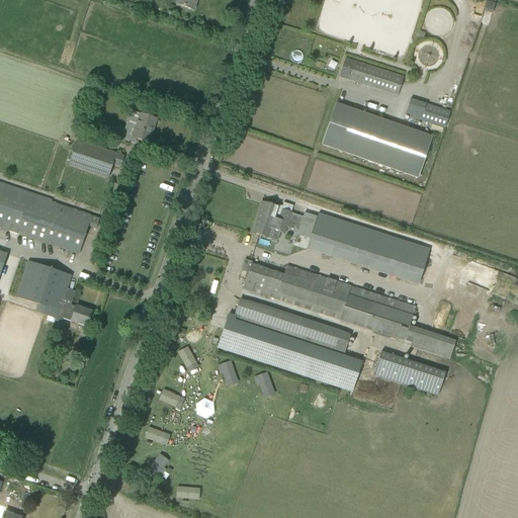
[(177,0),(176,5),(193,11),(196,0),(177,0)]
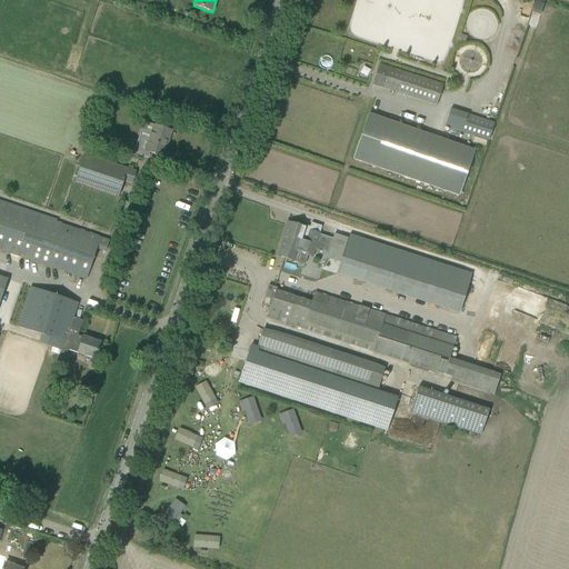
[(442,86),(390,69),(379,66),(377,73),(387,77),(383,89),(436,106),(442,86)]
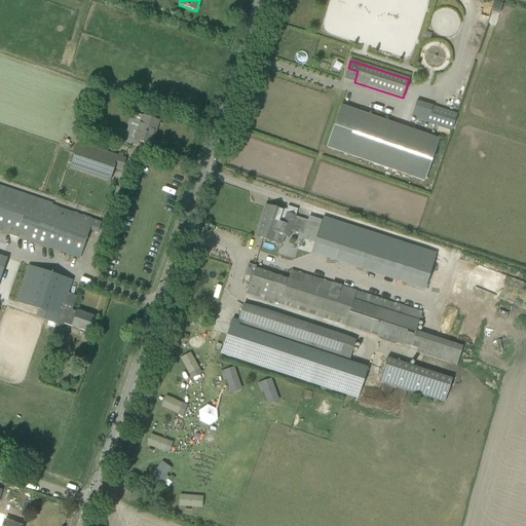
[(428,123),(451,130),(457,115),(434,107),(434,106),(416,101),(411,118),(428,123)]
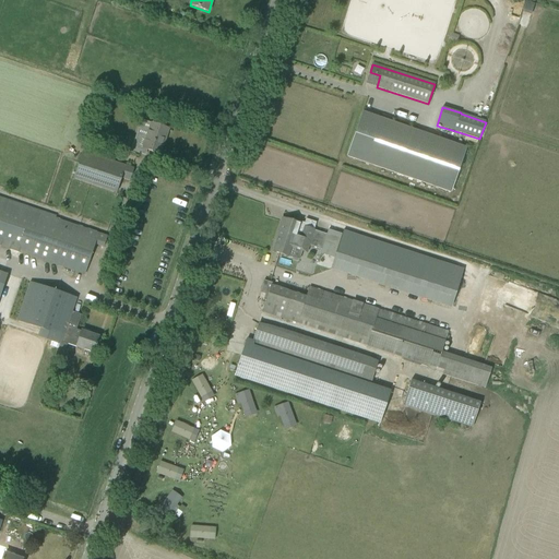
[(450,192),(465,149),(363,113),(347,157),(450,192)]
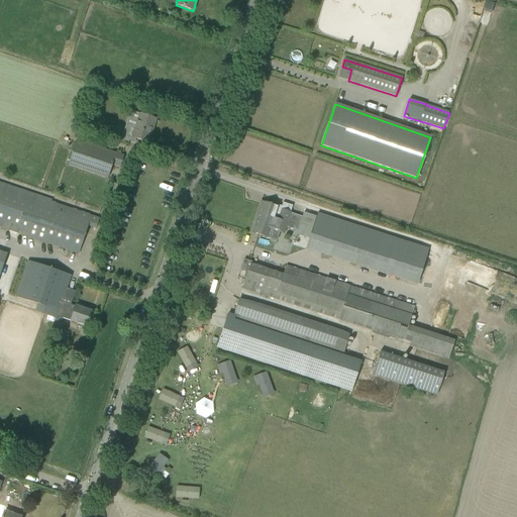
[(147,142),(156,120),(139,114),(132,112),(130,118),(130,119),(135,121),(130,137),(131,137),(138,139),(147,142)]
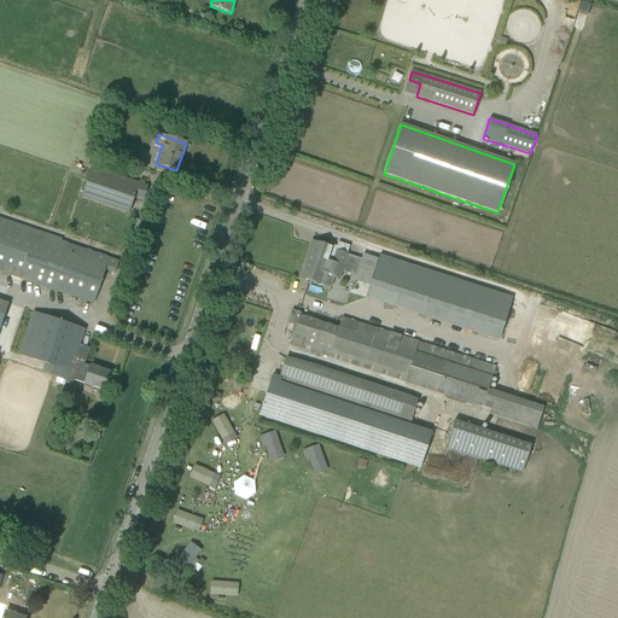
[(143,200),(147,186),(128,180),(127,184),(91,170),(81,198),(128,214),(133,197),(143,200)]
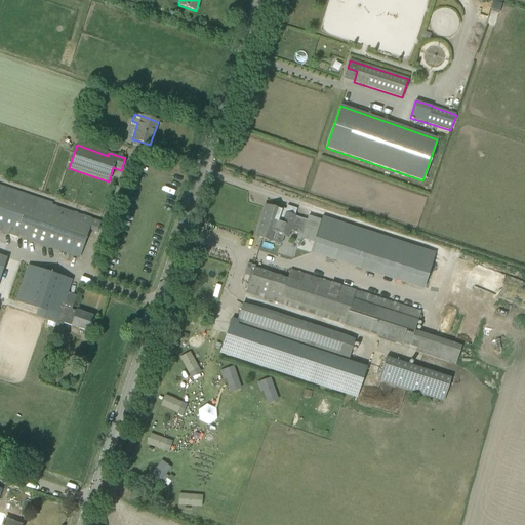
[(92,219),(52,206),(0,188),(0,231),(70,254),(79,258),(90,227),(97,229),(101,221),(92,219)]
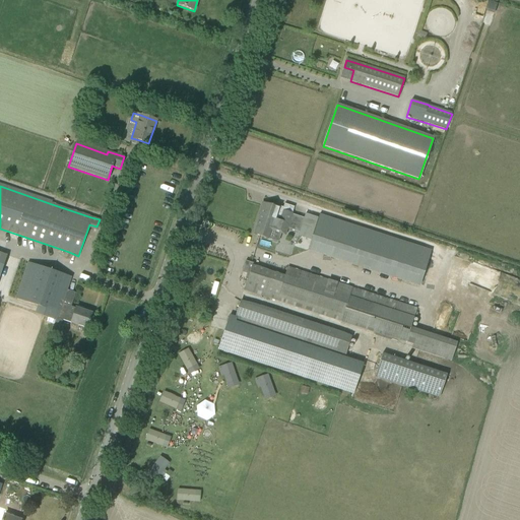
[(434,256),(305,214),(304,218),(283,211),(283,210),(262,203),(258,215),(260,215),(254,235),(263,238),(268,239),(272,228),(285,232),(286,229),(299,233),(295,247),(298,249),(306,251),(424,289),(425,284),(433,261),(434,256)]
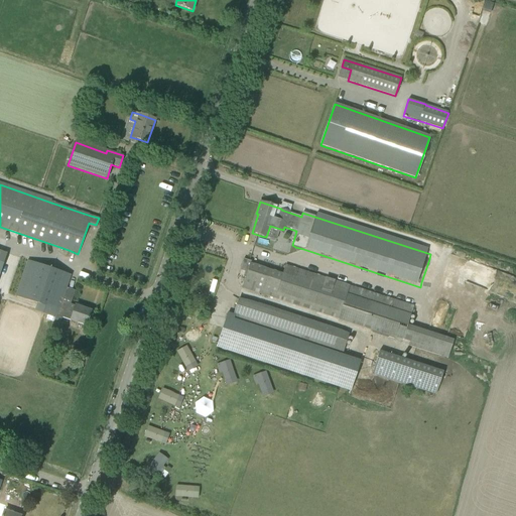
[(26,261),(15,296),(37,303),(34,311),(54,318),(50,331),(57,333),(61,317),(72,320),(77,323),(86,326),(91,310),(75,305),(75,306),(61,301),(71,275),(60,272),(26,261)]
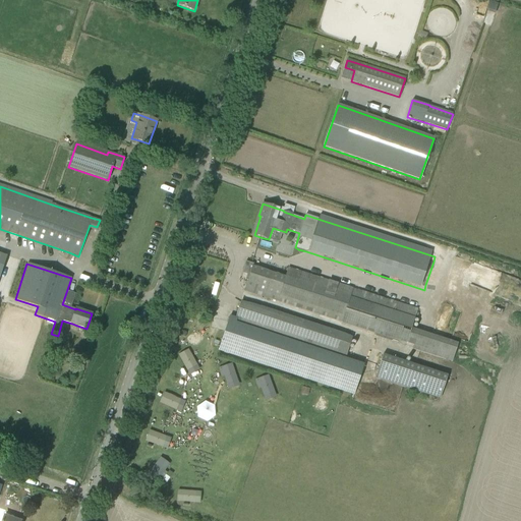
[(252,267),(244,291),(253,294),(406,343),(414,345),(412,350),(451,362),(458,343),(410,329),(416,309),(396,302),(396,303),(297,272),(288,269),(285,277),(252,267)]
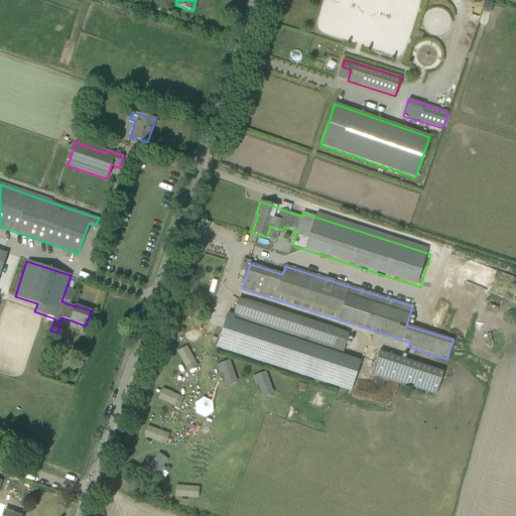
[(363,358),(229,311),(217,346),(351,392),(363,358)]
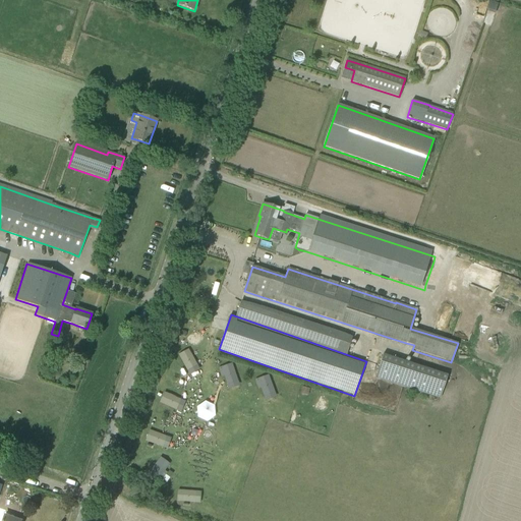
[(189,375),(200,369),(188,348),(178,354),(189,375)]
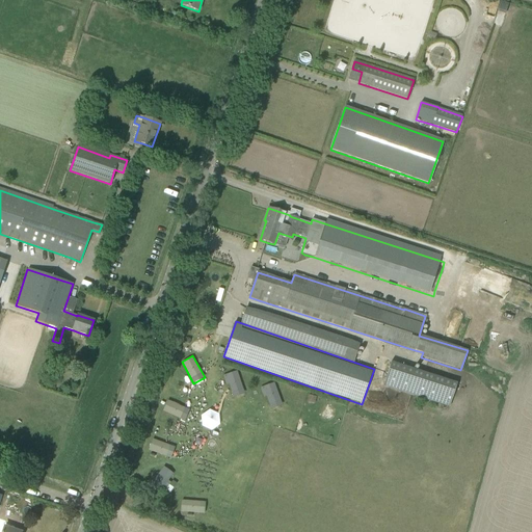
[(391,362),(383,387),(449,408),(457,383),(391,362)]
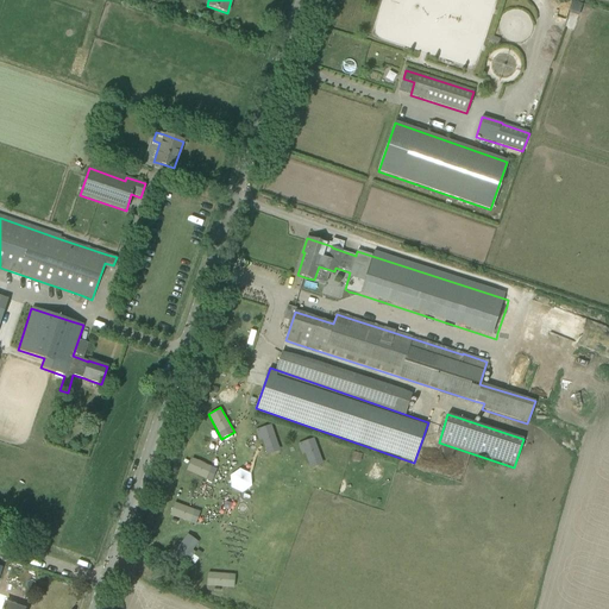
[(272,425),(258,428),(264,454),(278,451),(272,425)]
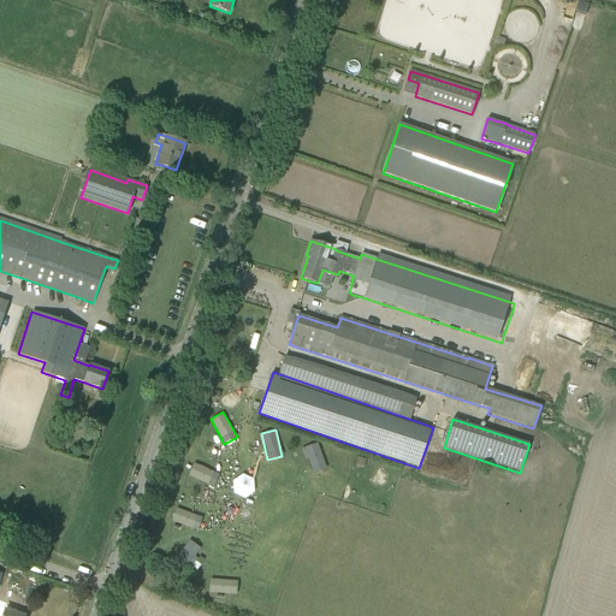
[(313,474),(327,468),(318,443),(303,448),(313,474)]
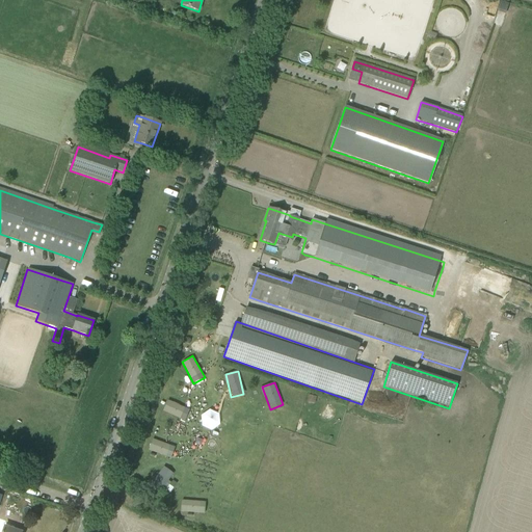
[(309,395),(307,401),(314,403),(316,397),(309,395)]
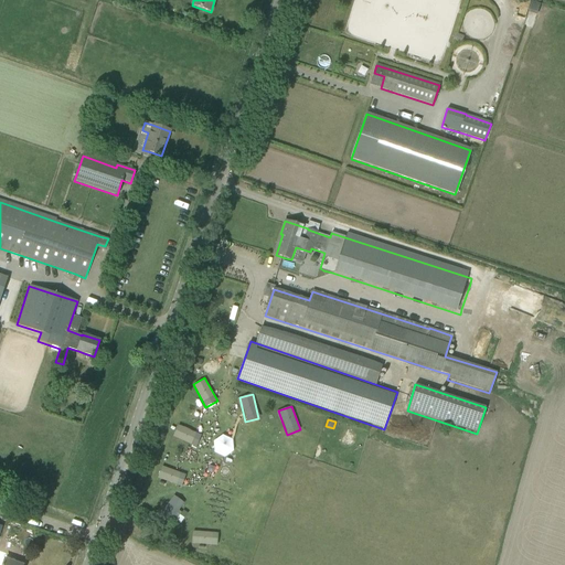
[(196,447),(202,435),(178,424),(172,436),(196,447)]
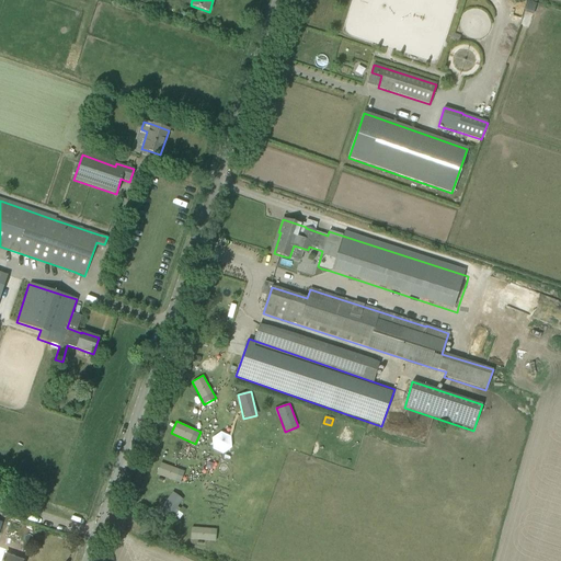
[(180,483),(185,471),(161,461),(156,474),(180,483)]
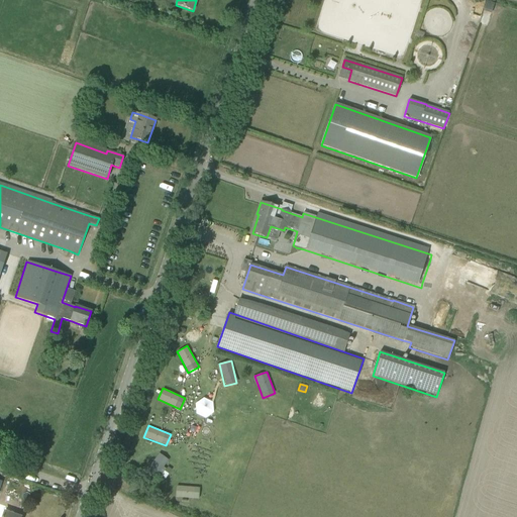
[(0,482),(0,516),(20,516),(4,511),(4,512),(0,510),(0,485),(1,482),(0,482)]
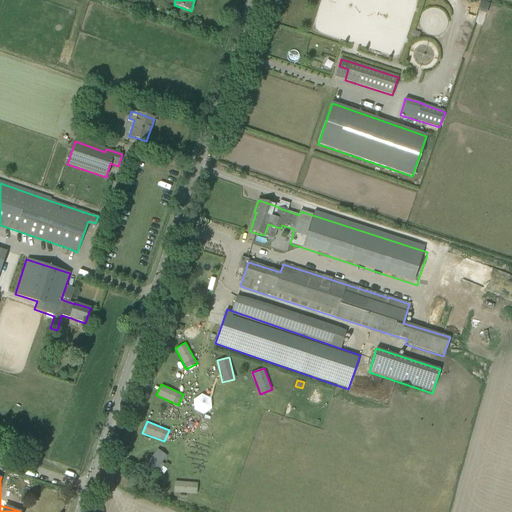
[(173,493),(196,494),(197,482),(174,481),(173,493)]
